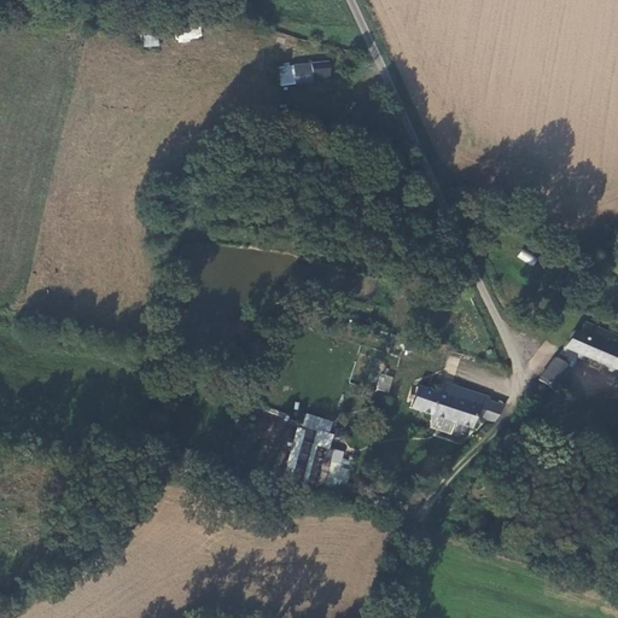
[(178,40),(202,40),(200,28),(178,28),(178,40)]
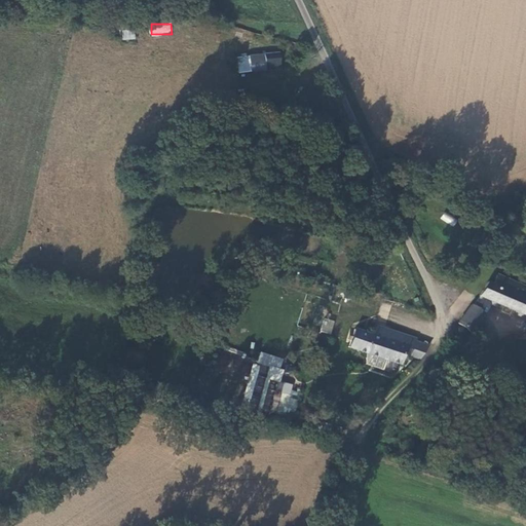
[(122,40),(135,40),(135,30),(122,30),(122,40)]
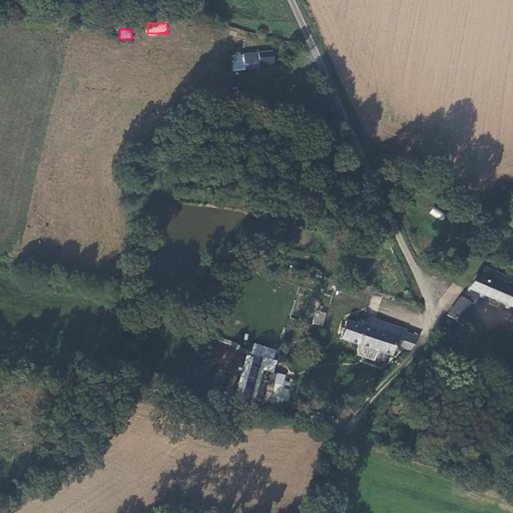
[(259,62),(258,51),(227,54),(229,70),(251,68),(250,63),(259,62)]
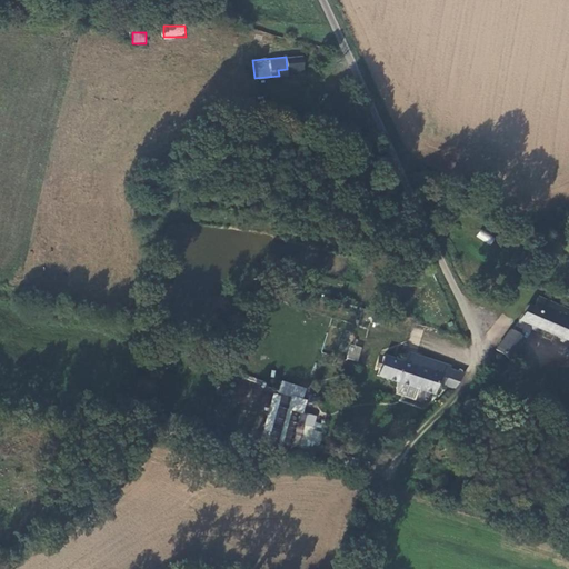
[(490,246),(495,239),(480,229),(476,236),(490,246)]
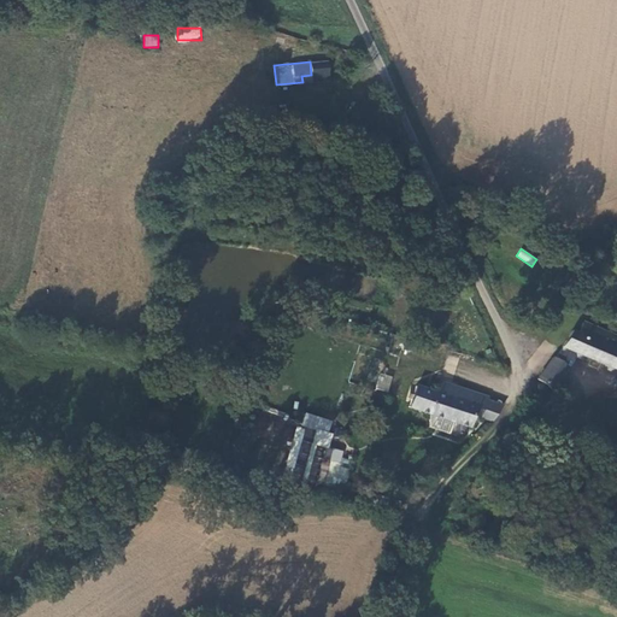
[(576,348),(599,357),(598,360),(610,365),(611,363),(616,364),(616,330),(573,315),(568,324),(563,323),(552,339),(576,348)]
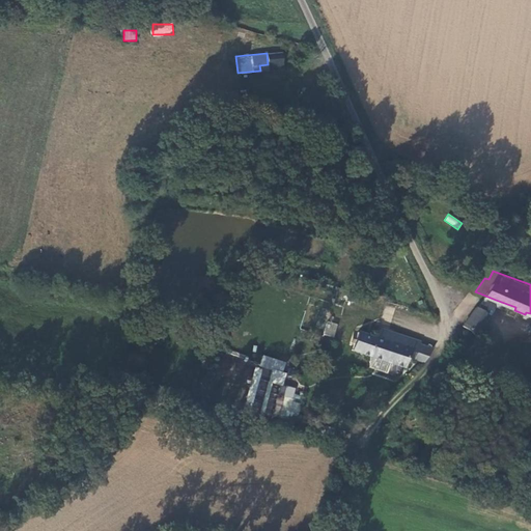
[(481,308),(487,299),(495,303),(496,300),(475,291),(469,301),(481,308)]
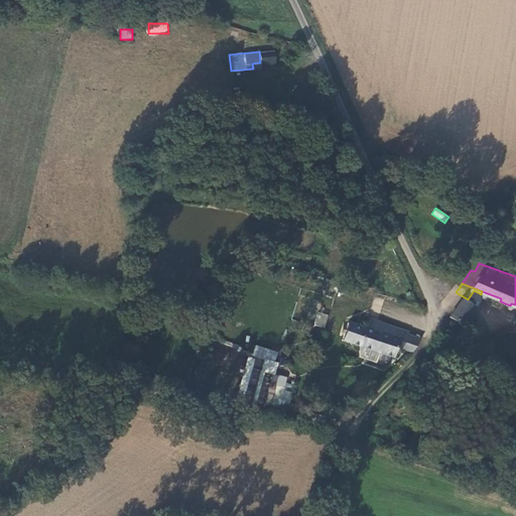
[(456,292),(456,291),(442,310),(456,318),(468,299),(456,292)]
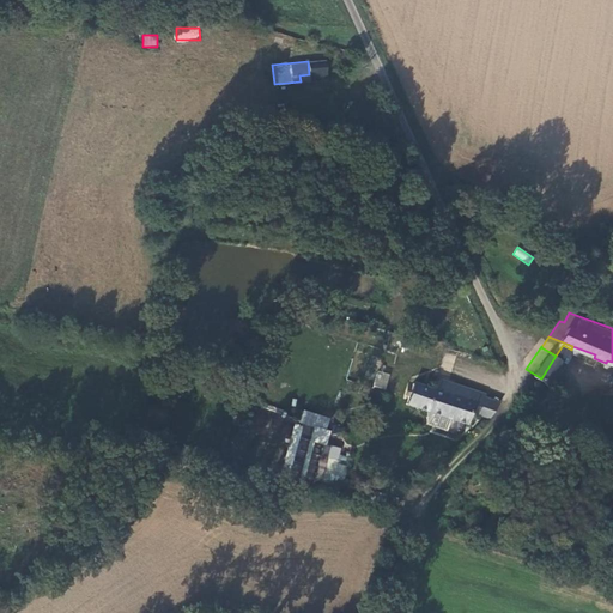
[(376,371),(374,388),(387,390),(389,374),(376,371)]
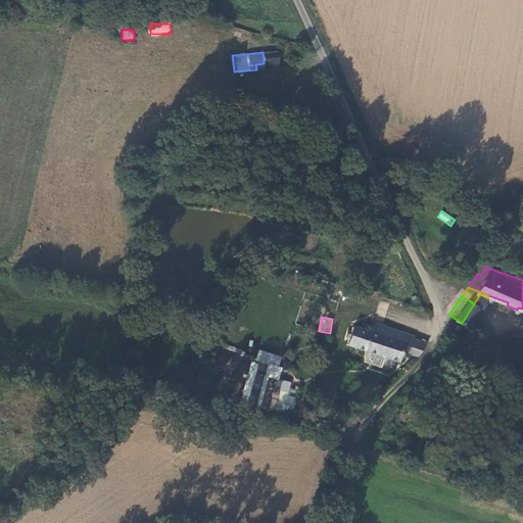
[(350,333),(344,351),(394,367),(397,357),(406,359),(413,342),(370,328),(367,338),(350,333)]
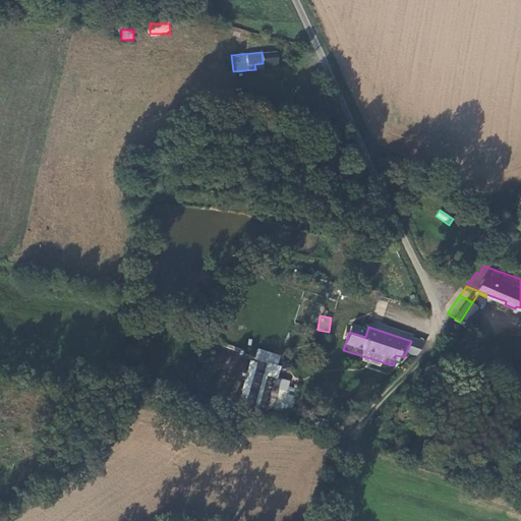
[(253,348),(240,401),(291,413),(295,396),(287,394),(290,381),(277,378),(283,355),(253,348)]
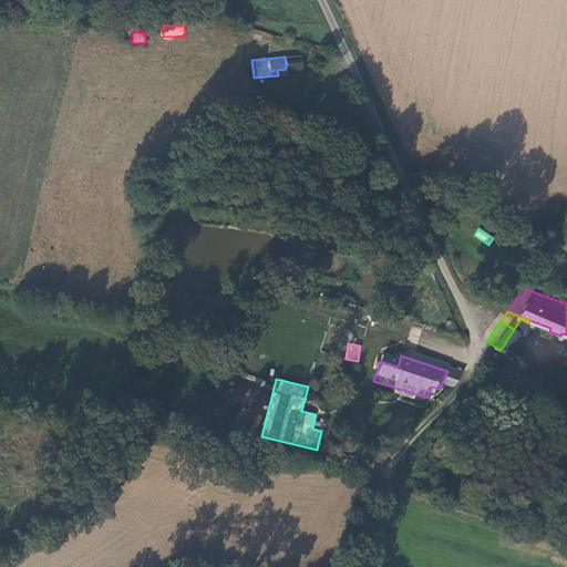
[(363,447),(361,454),(372,456),(374,454),(374,451),(374,447),(371,444),(367,444),(363,447)]
